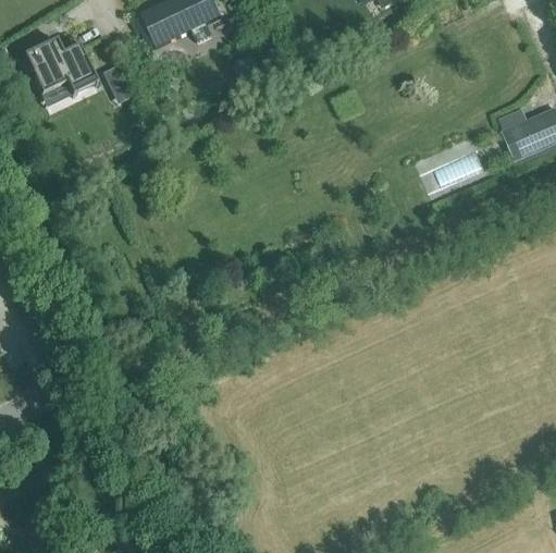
[(222,15),(214,0),(169,0),(140,14),(157,47),(192,31),(197,41),(212,35),(207,23),(222,15)]
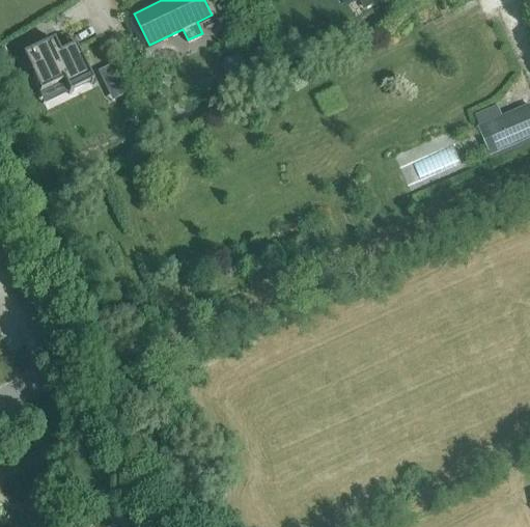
[(449,0),(454,9),(473,0),(449,0)]
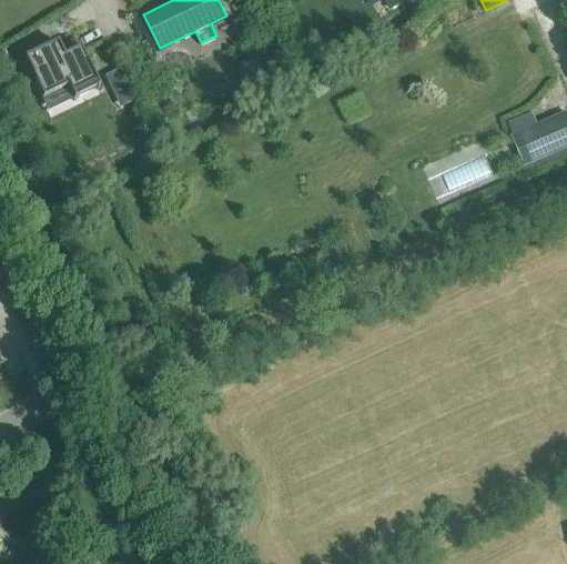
[(41,33),(17,46),(29,72),(31,71),(43,97),(68,83),(74,96),(74,97),(79,94),(77,90),(95,80),(98,84),(100,84),(80,46),(63,53),(59,46),(57,41),(48,46),(41,33)]
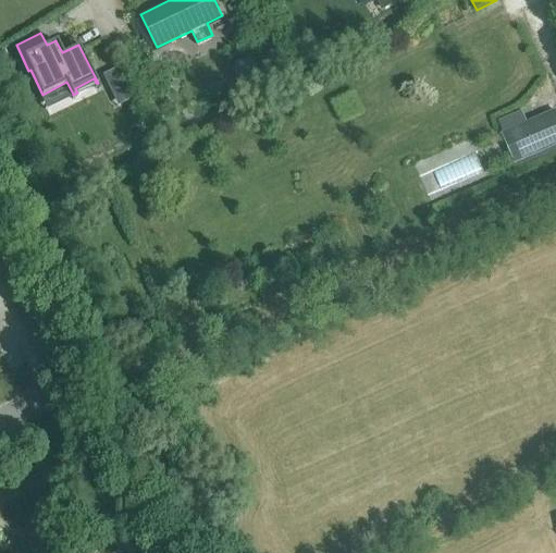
[(74,37),(58,45),(62,52),(78,45),(74,37)]
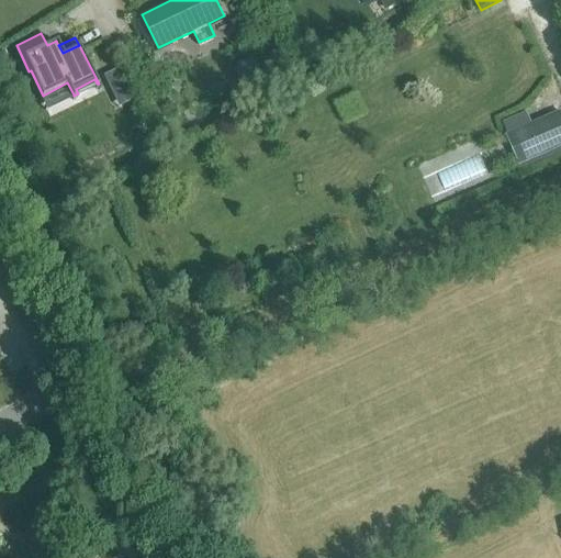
[(254,56),(246,60),(251,71),(253,74),(260,69),(259,67),(254,56)]
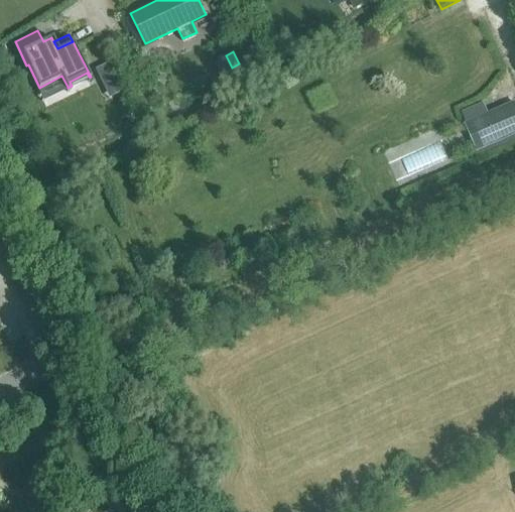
[(106,62),(95,69),(102,81),(112,76),(106,62)]
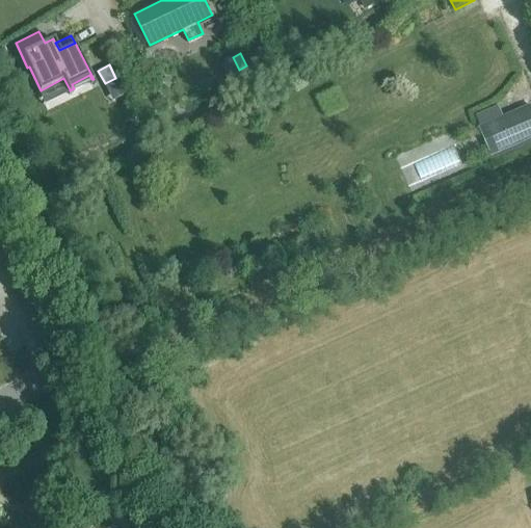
[(63,78),(41,90),(47,101),(70,89),(63,78)]
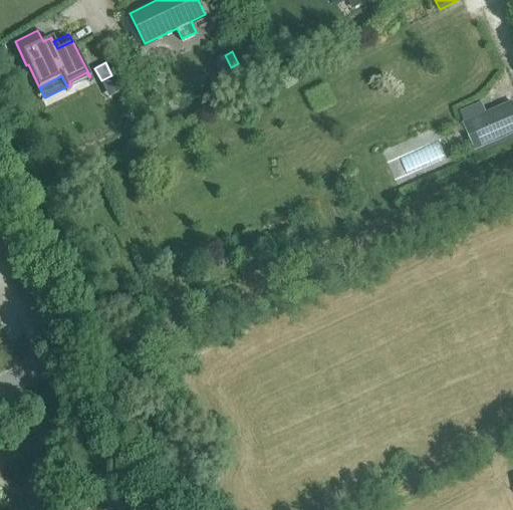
[(463,120),(475,150),(512,132),(512,98),(486,110),(465,119),(463,120)]
